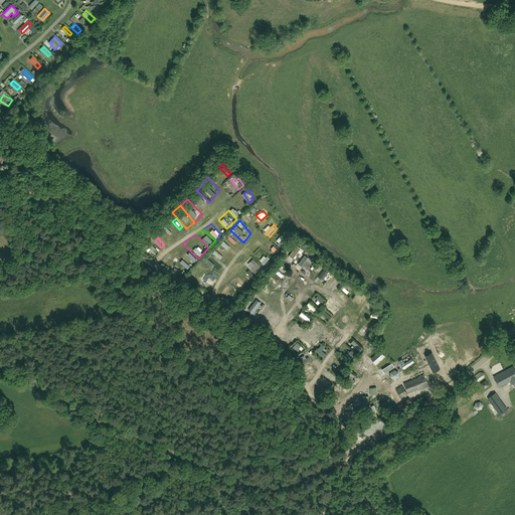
[(223,241),(221,244),(226,250),(229,247),(223,241)]
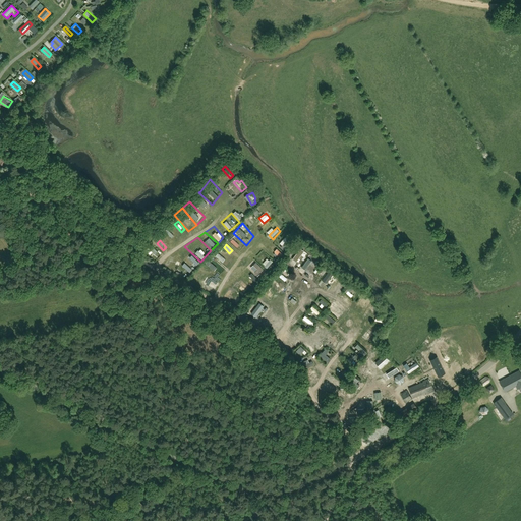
[(184,246),(175,253),(194,269),(200,263),(184,246)]
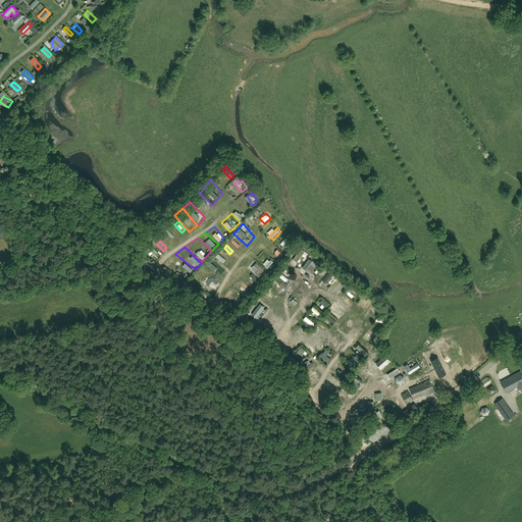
[(295,253),(293,256),(301,263),(303,260),(295,253)]
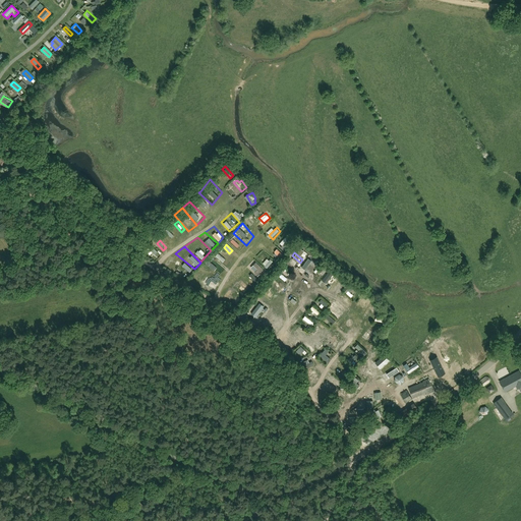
[(209,255),(203,264),(223,279),(228,272),(209,255)]
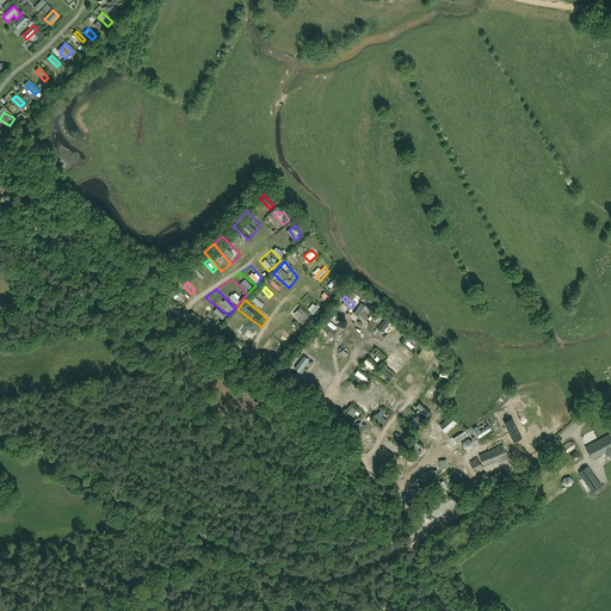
[(297,304),(289,314),(291,316),(304,328),(314,319),(297,304)]
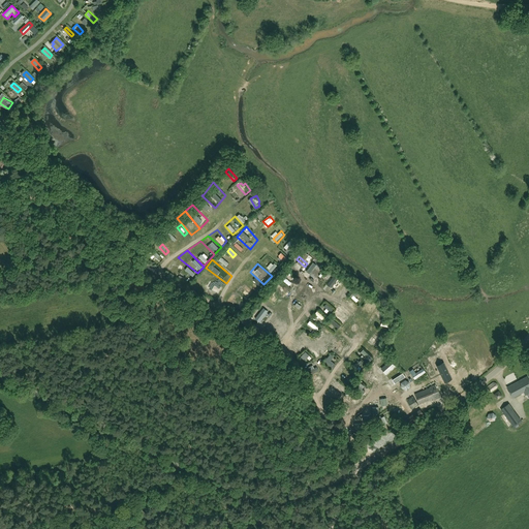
[(324,267),(316,277),(327,284),(335,274),(324,267)]
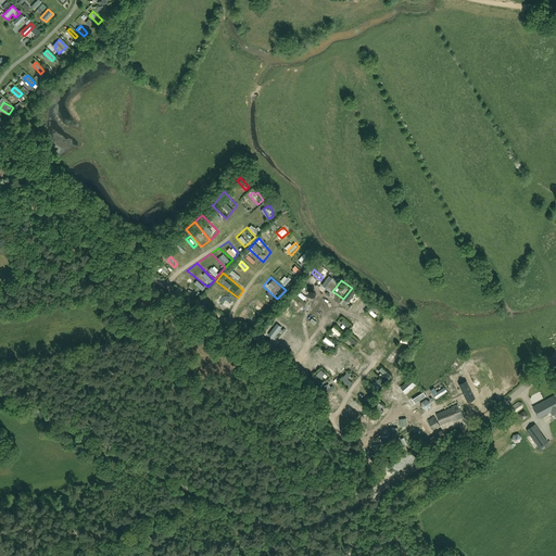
[(265,288),(258,297),(269,304),(272,305),(277,299),(265,288)]
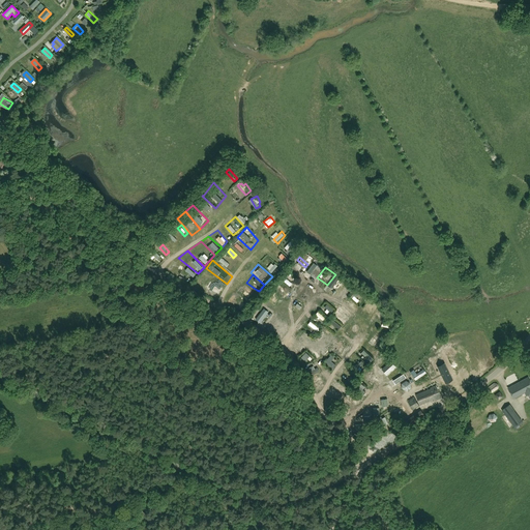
[(335,274),(327,285),(337,291),(347,281),(335,274)]
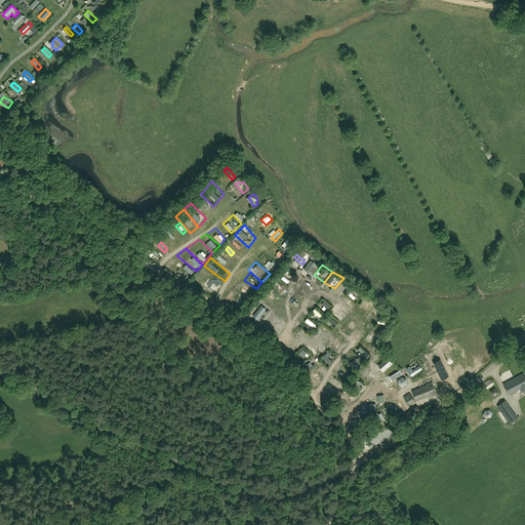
[(289,284),(291,281),(283,275),(281,277),(289,284)]
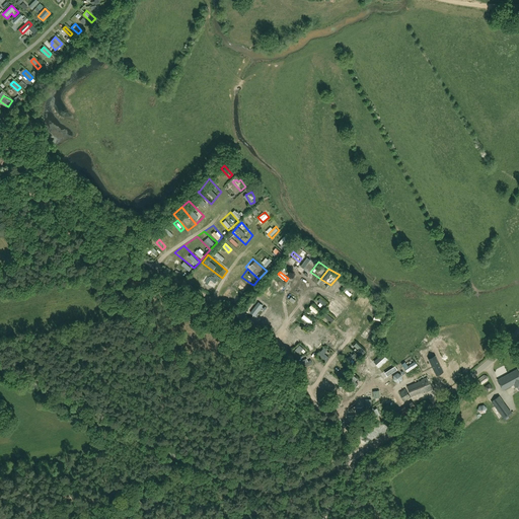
[(206,277),(201,288),(212,293),(217,282),(206,277)]
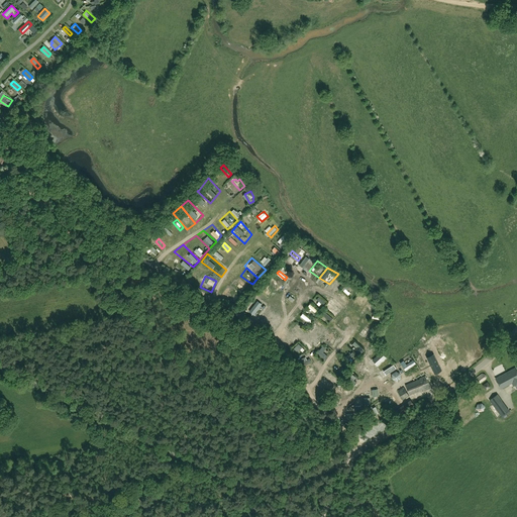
[(336,283),(334,286),(337,289),(343,282),(337,277),(334,281),(336,283)]
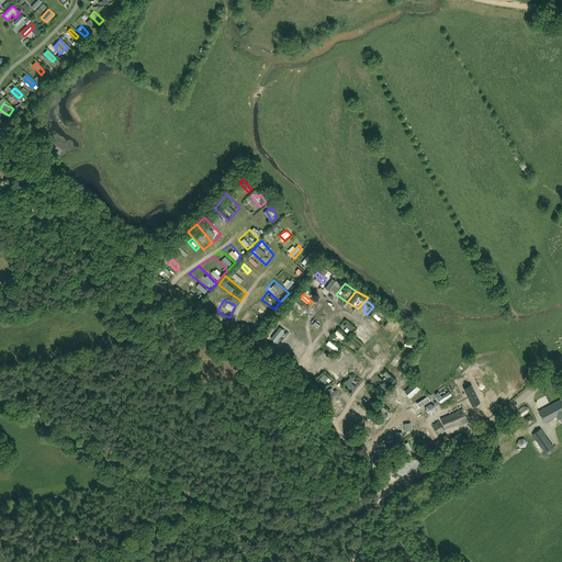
[(292,308),(300,315),(302,312),(294,305),(292,308)]
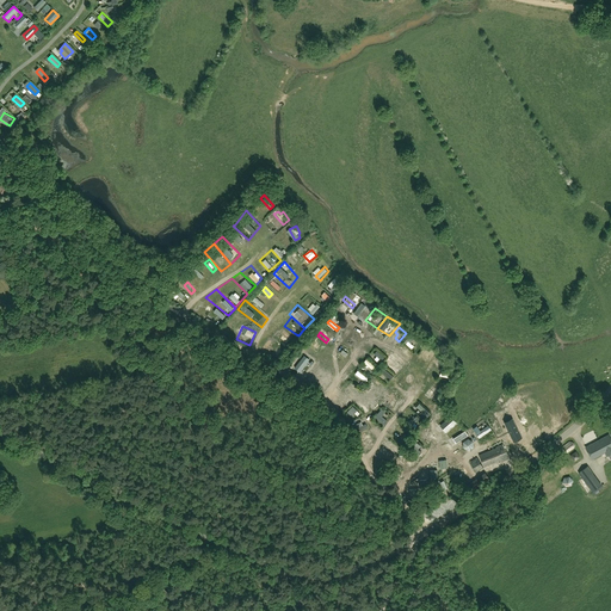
[(322,351),(306,339),(298,349),(314,360),(322,351)]
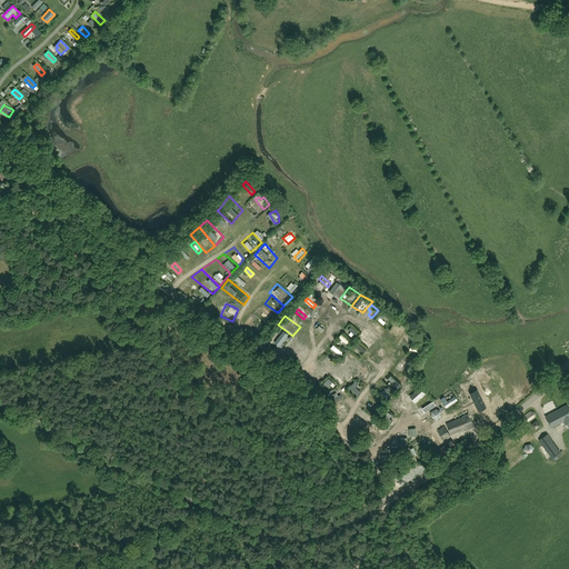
[(359,317),(357,320),(367,326),(369,323),(359,317)]
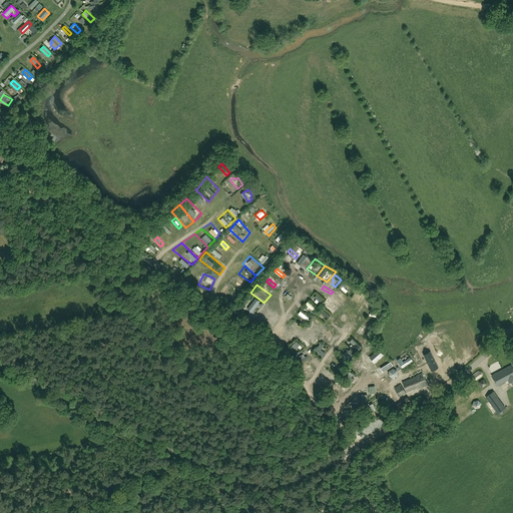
[(313,297),(315,299),(317,297),(323,303),(325,300),(317,293),(313,297)]
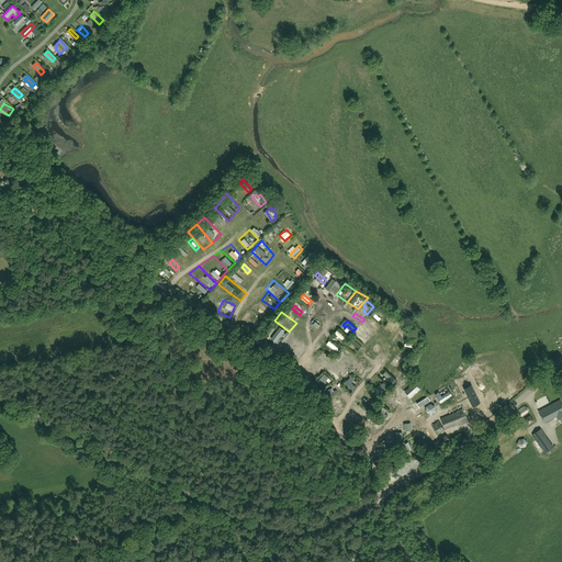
[(279,325),(276,329),(282,335),(285,329),(279,325)]
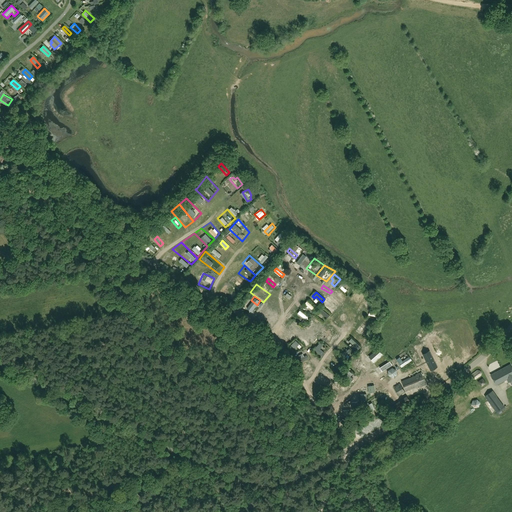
[(328,297),(320,305),(331,315),(339,305),(328,297)]
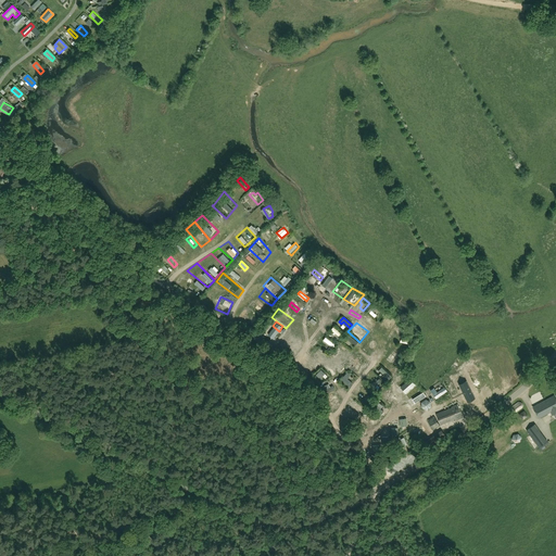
[(403,324),(396,331),(401,335),(406,327),(403,324)]
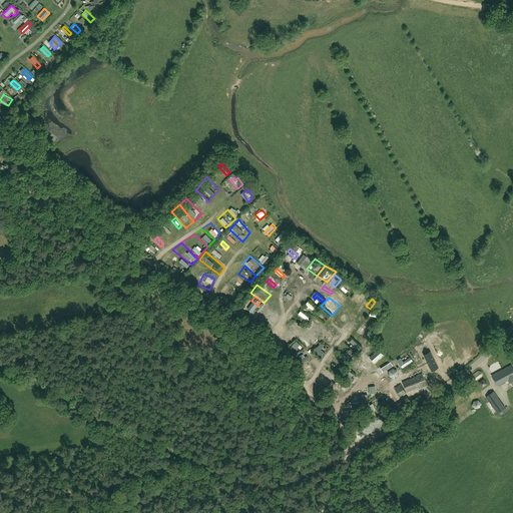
[(246,300),(238,309),(249,316),(257,308),(246,300)]
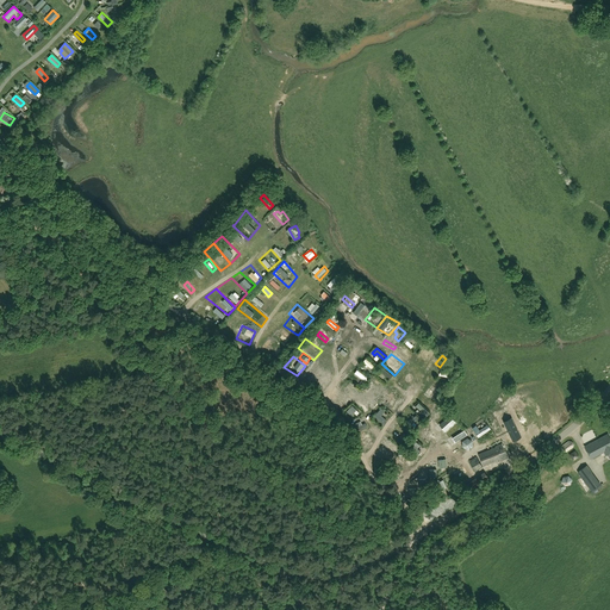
[(381,363),(372,374),(385,386),(394,375),(381,363)]
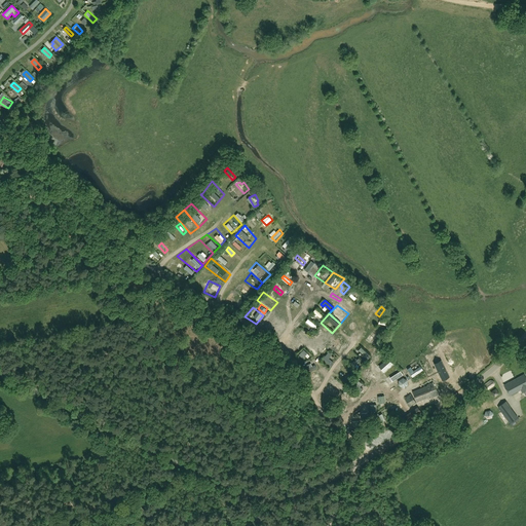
[(307,322),(316,330),(320,327),(310,318),(307,322)]
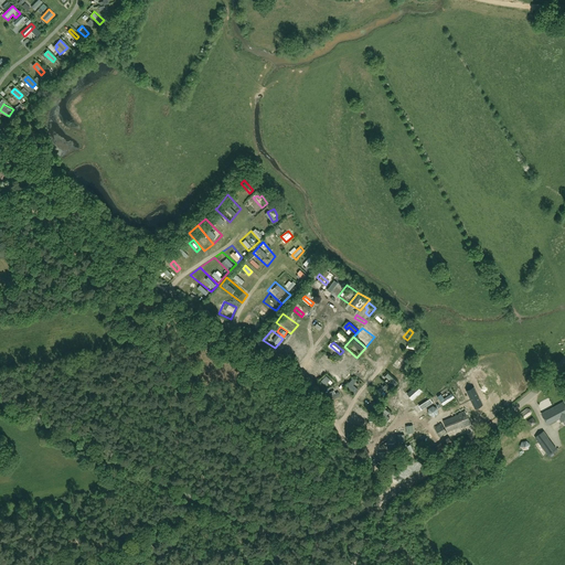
[(407,345),(403,352),(411,356),(418,348),(407,345)]
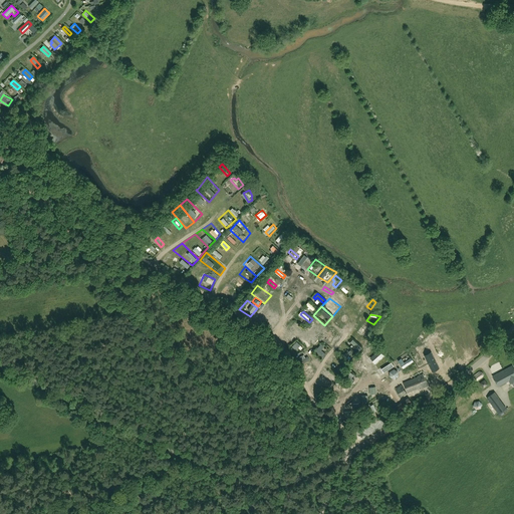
[(302,333),(304,330),(296,322),(293,325),(302,333)]
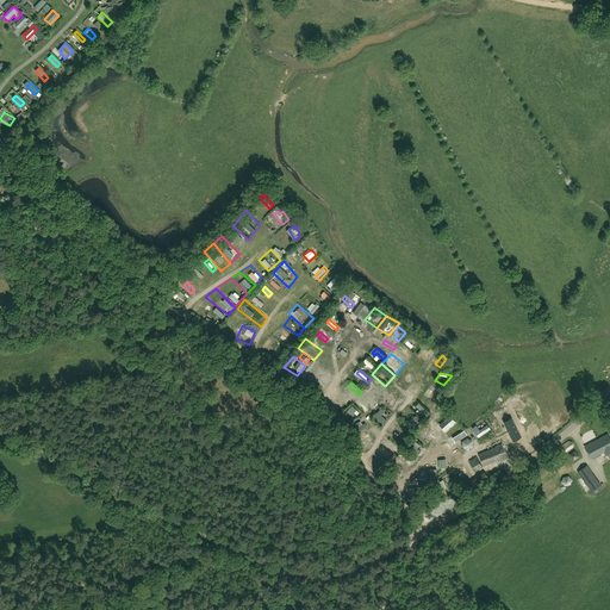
[(433,383),(425,393),(435,402),(443,390),(433,383)]
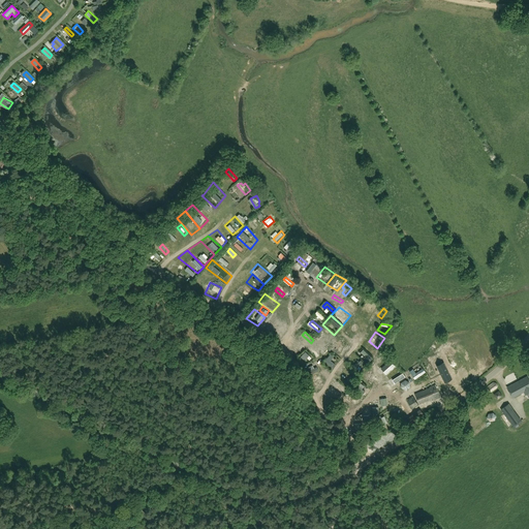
[(327,343),(329,340),(321,334),(318,337),(327,343)]
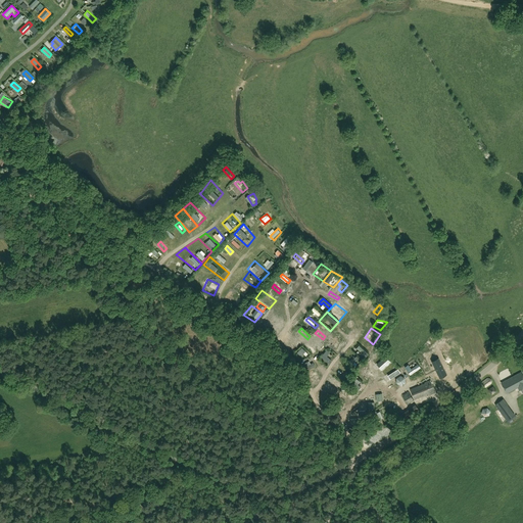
[(290,334),(283,342),(292,352),(301,344),(290,334)]
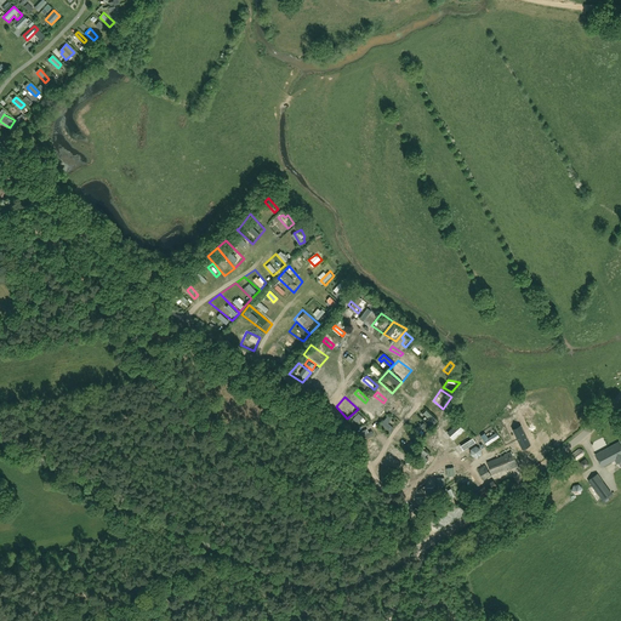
[(370,399),(360,410),(369,417),(379,406),(370,399)]
